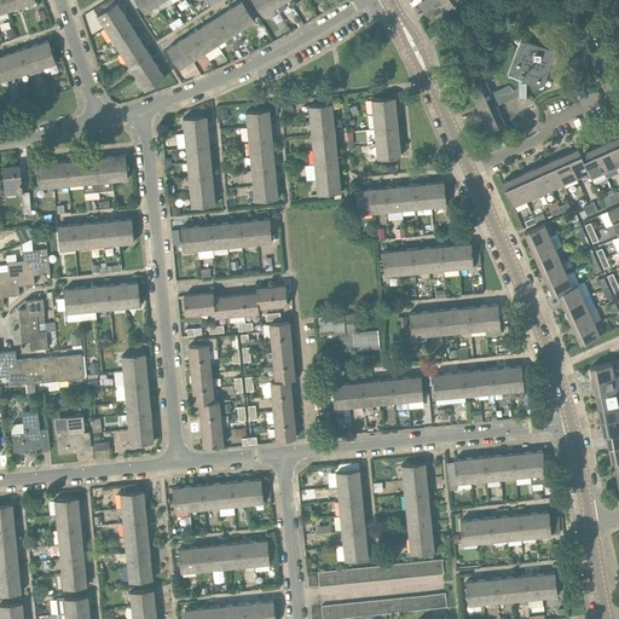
[(22,6),(19,0),(4,0),(7,11),(22,6)]
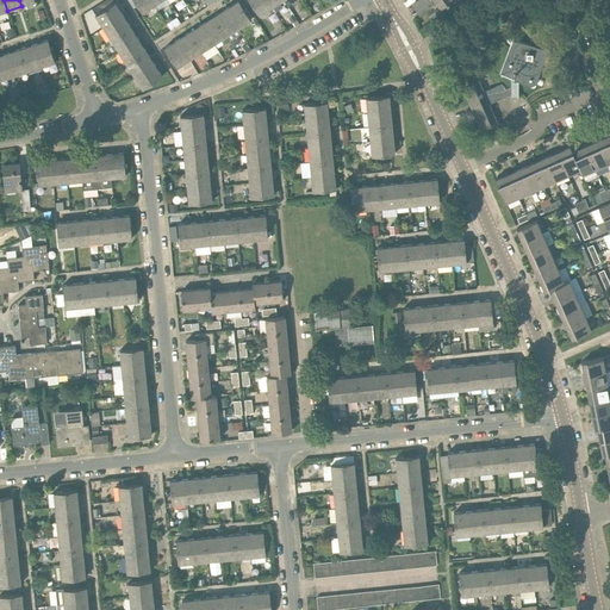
[(155,5),(151,0),(134,0),(142,12),(155,5)]
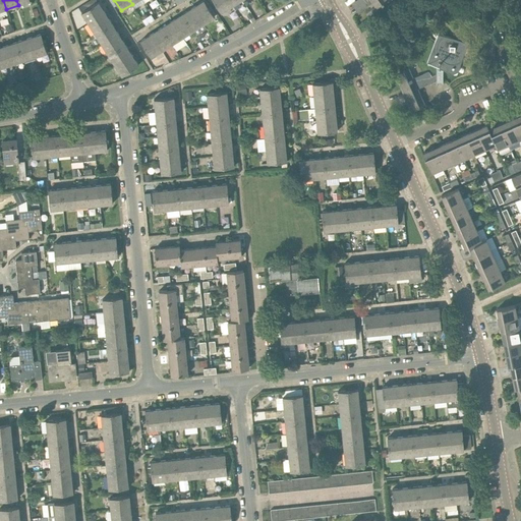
[(232,6),(228,0),(213,0),(216,4),(221,12),(232,6)]
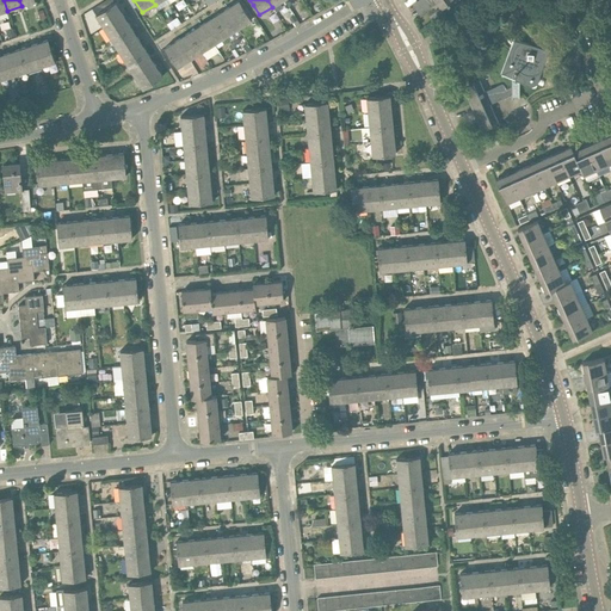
[(239,1),(226,8),(239,29),(252,20),(239,1)]
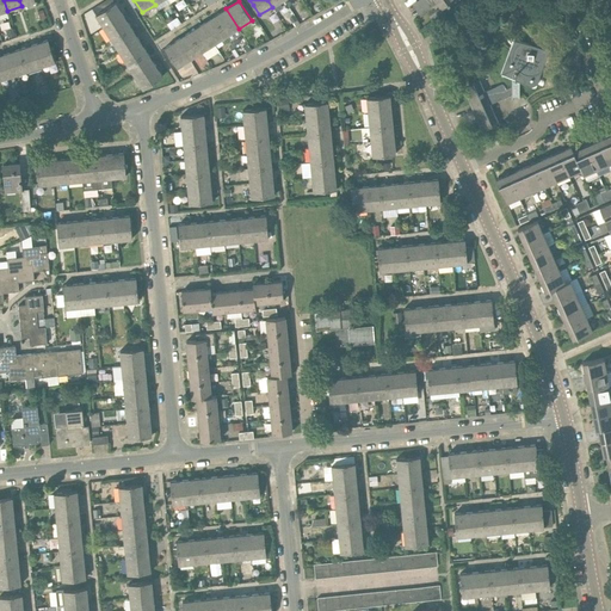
[(97,14),(104,28),(123,16),(115,2),(97,14)]
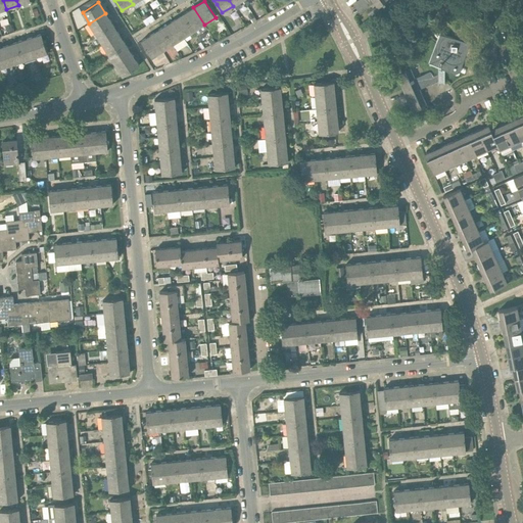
[(204,25),(193,7),(183,14),(194,31),(204,25)]
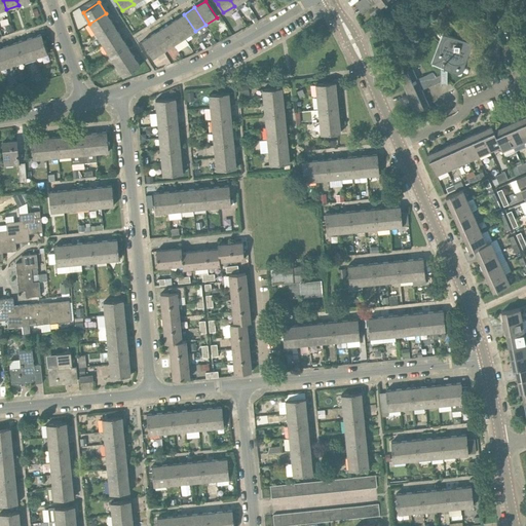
[(106,13),(89,24),(97,34),(113,24),(106,13)]
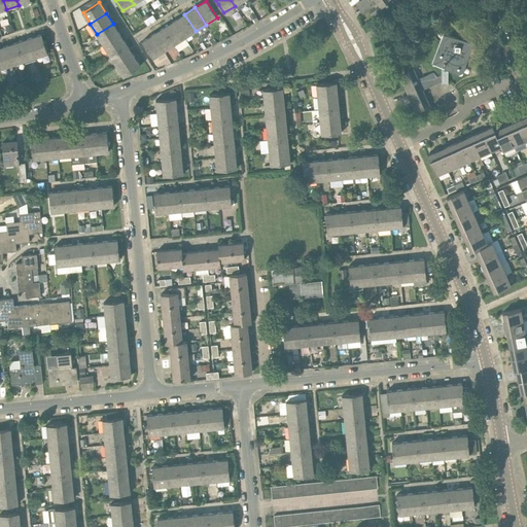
[(196,31),(184,14),(174,21),(184,38),(196,31)]
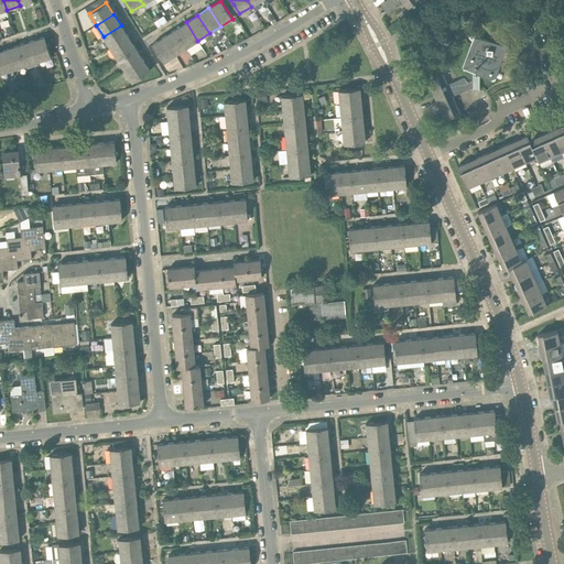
[(197,41),(186,22),(175,30),(186,47),(197,41)]
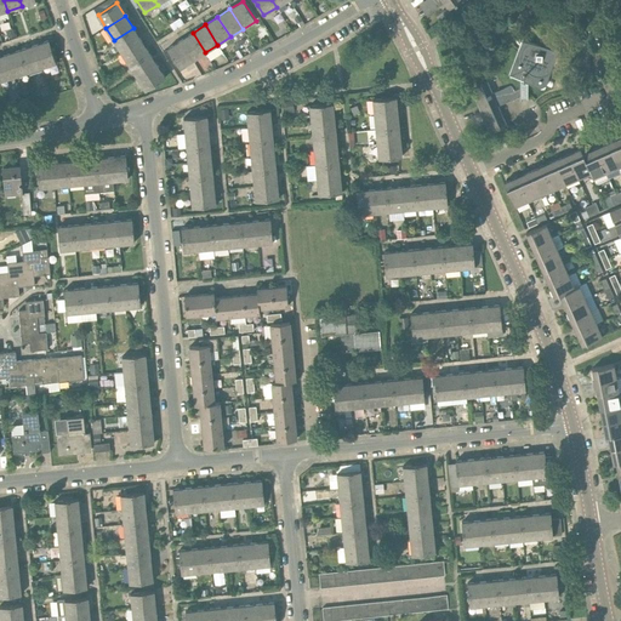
[(6,30),(10,40),(16,38),(13,28),(6,30)]
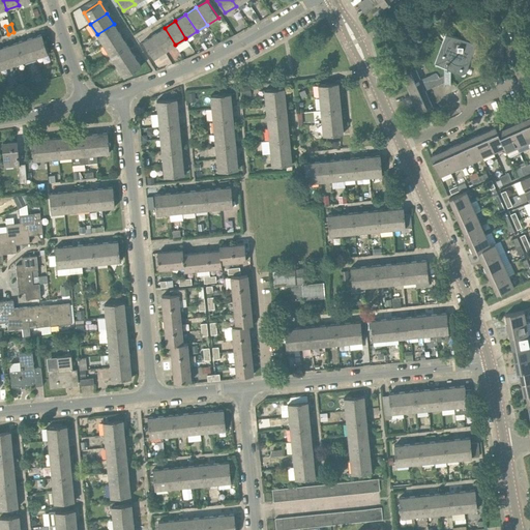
[(114,24),(97,34),(104,45),(120,34),(114,24)]
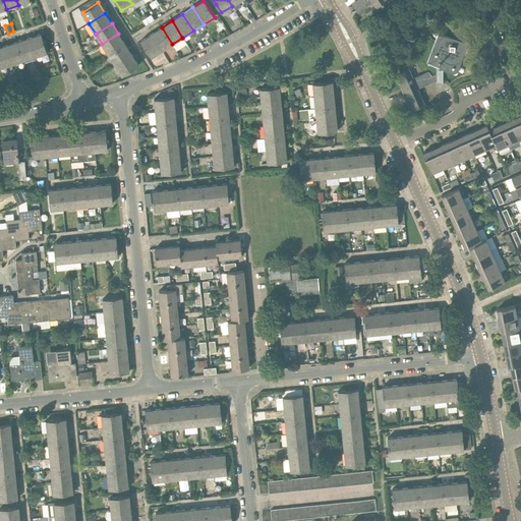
[(172,44),(162,27),(152,35),(162,51),(172,44)]
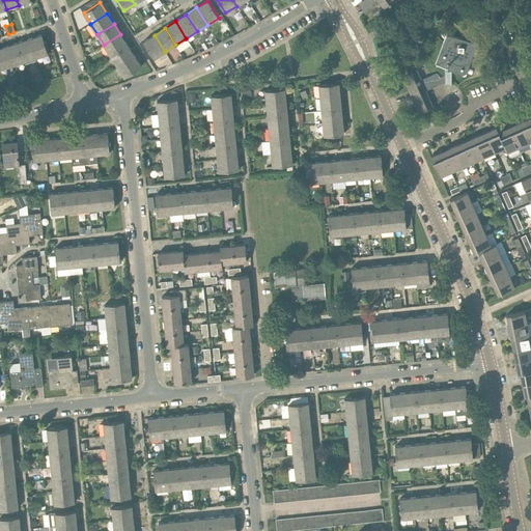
[(120,34),(104,45),(111,56),(128,46),(120,34)]
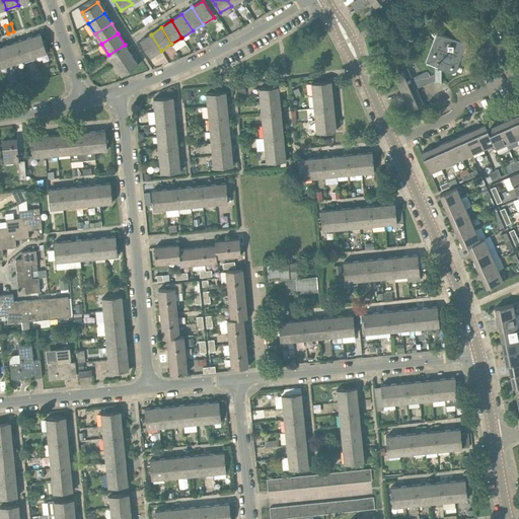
[(406,68),(393,74),(410,110),(424,104),(417,88),(435,80),(435,82),(441,82),(441,69),(455,74),(466,45),(436,33),(425,63),(435,66),(435,73),(414,83),(406,68)]
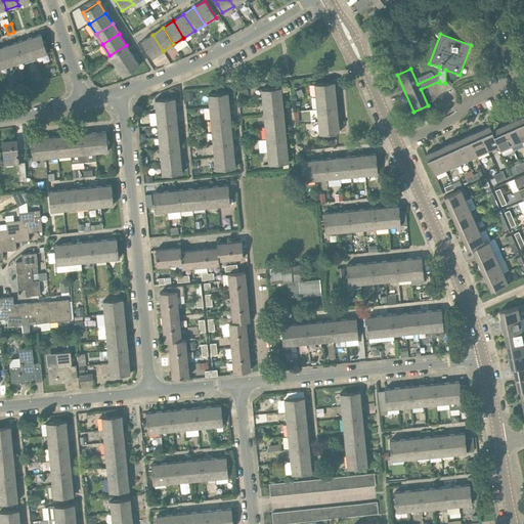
[(41,35),(29,39),(35,57),(47,53),(41,35)]
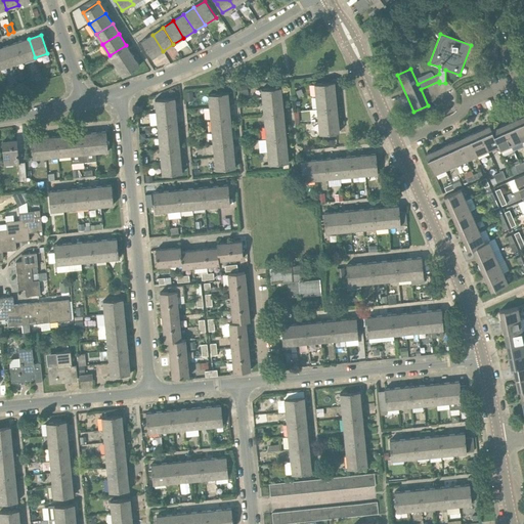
[(163,51),(153,35),(141,41),(146,49),(151,58),(163,51)]
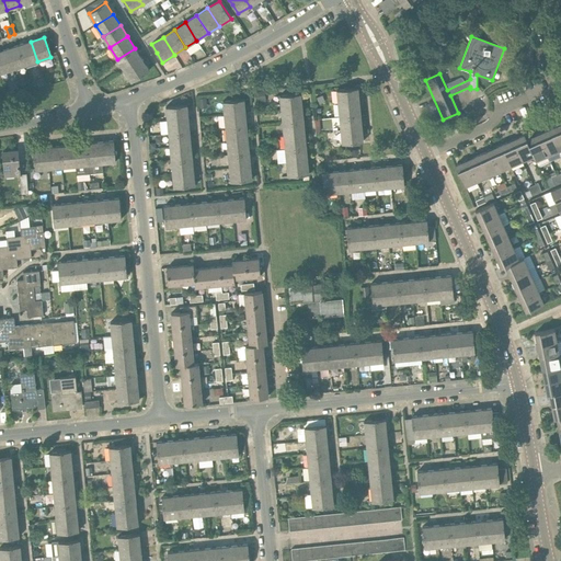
[(37,61),(31,42),(19,45),(25,66),(37,61)]
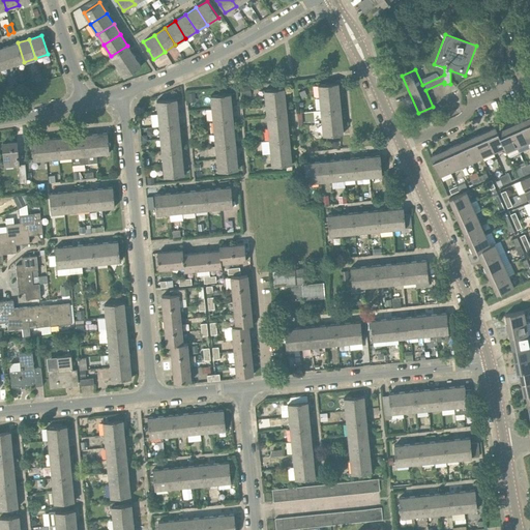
[(145,53),(148,50),(143,41),(139,45),(145,53)]
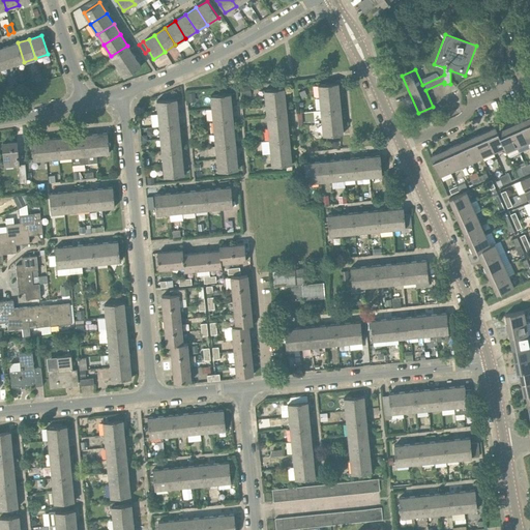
[(24,62),(18,42),(5,47),(11,66),(24,62)]
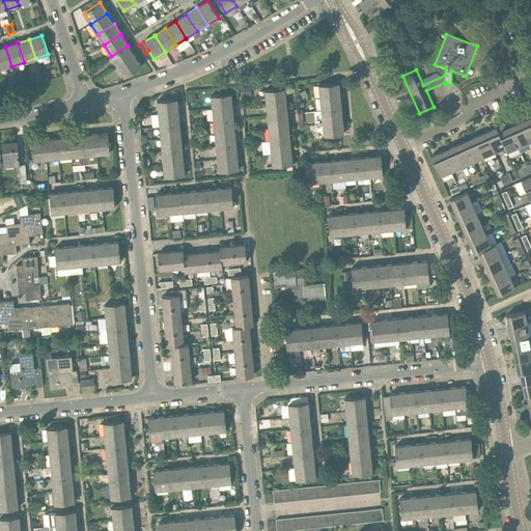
[(128,46),(111,56),(117,66),(134,56),(128,46)]
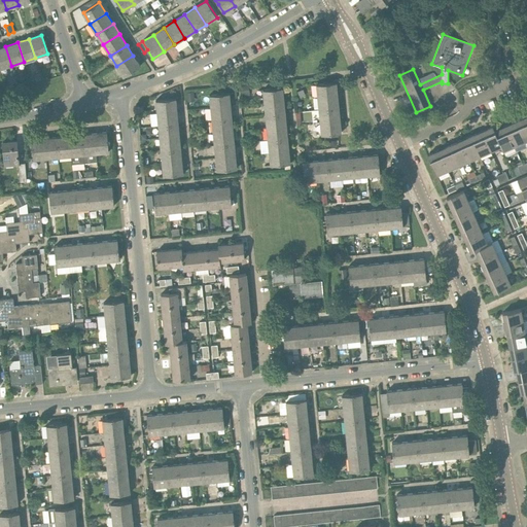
[(0,69),(11,66),(5,46),(0,47),(0,69)]
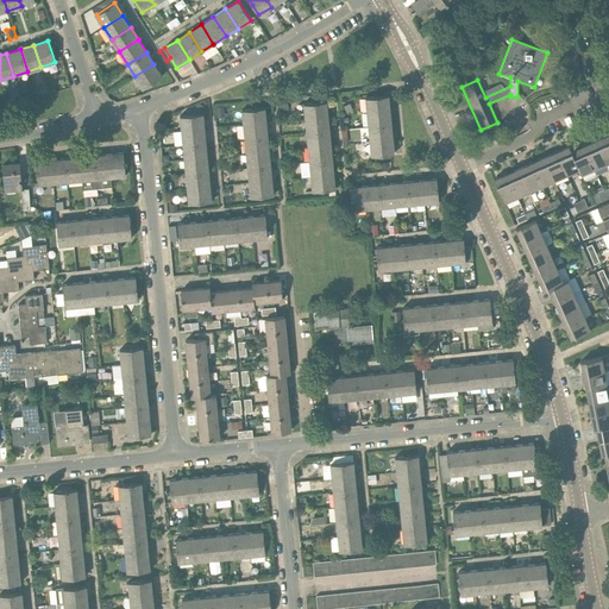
[(154,64),(135,76),(143,89),(162,76),(154,64)]
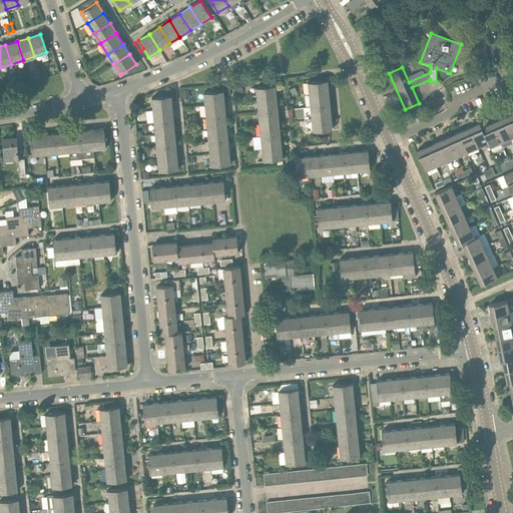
[(33,74),(35,80),(41,78),(39,72),(33,74)]
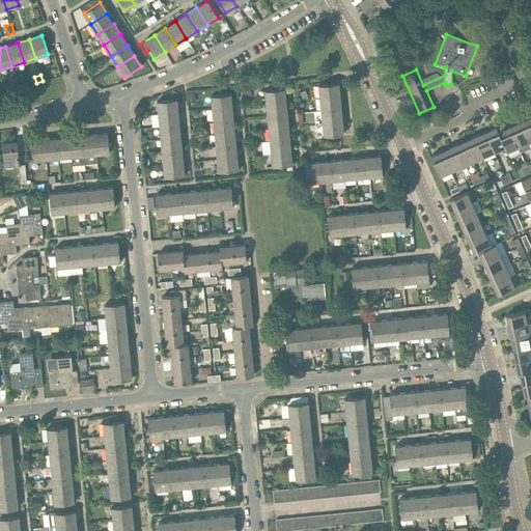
[(318,85),(320,99),(340,96),(338,83),(318,85)]
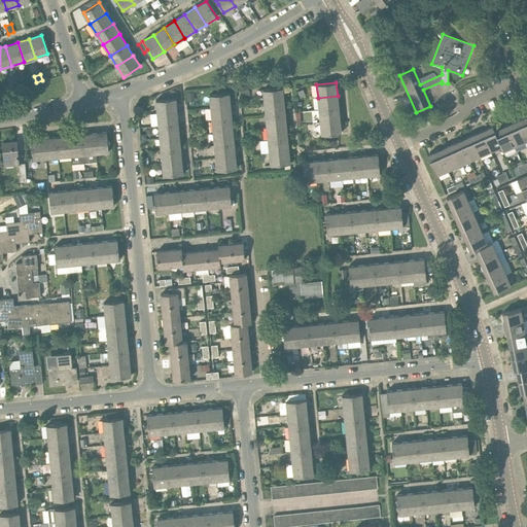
[(240,86),(241,97),(250,96),(248,85),(240,86)]
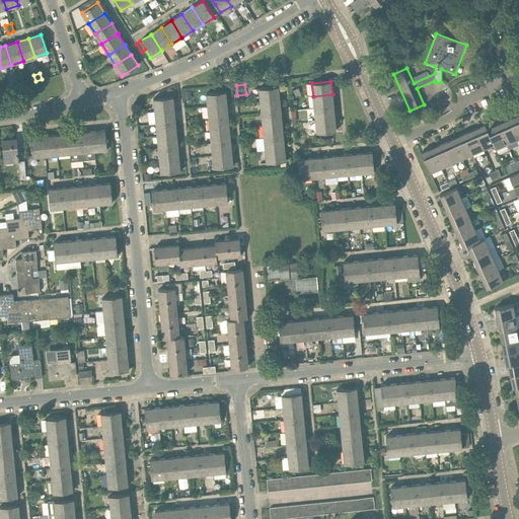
[(258,88),(261,101),(280,99),(279,86),(258,88)]
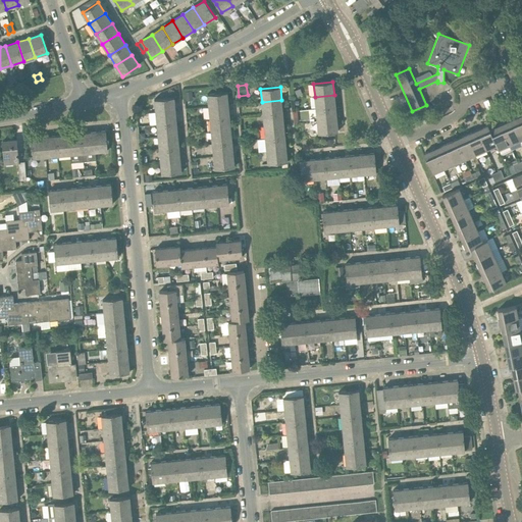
[(303,95),(300,89),(295,91),(298,98),(303,95)]
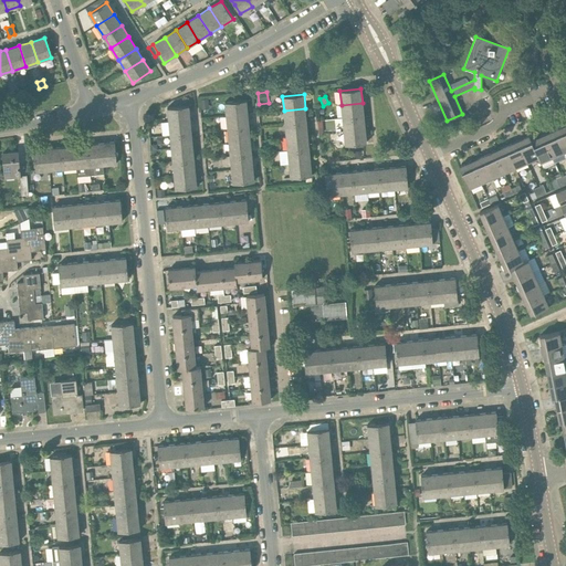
[(227,116),(248,114),(245,101),(224,102),(227,116)]
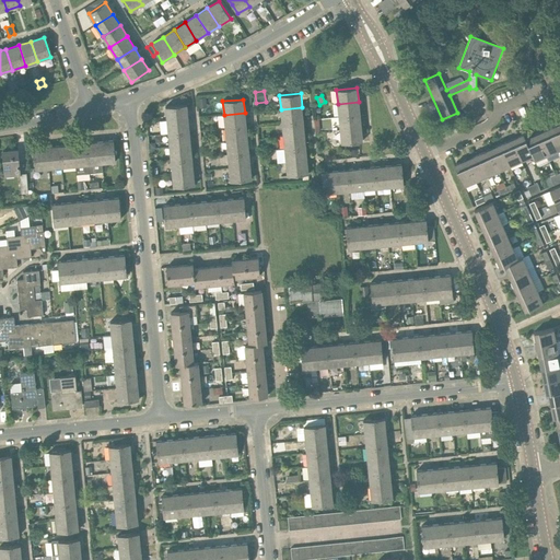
[(359,102),(338,104),(339,117),(360,115),(359,102)]
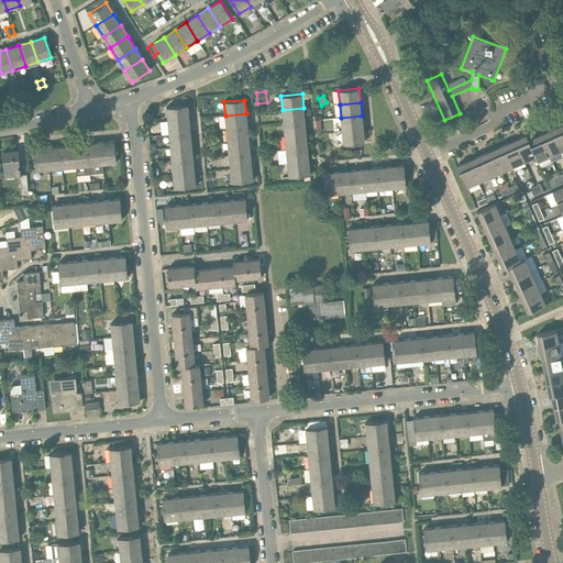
[(168,121),(189,119),(188,106),(167,107),(168,121)]
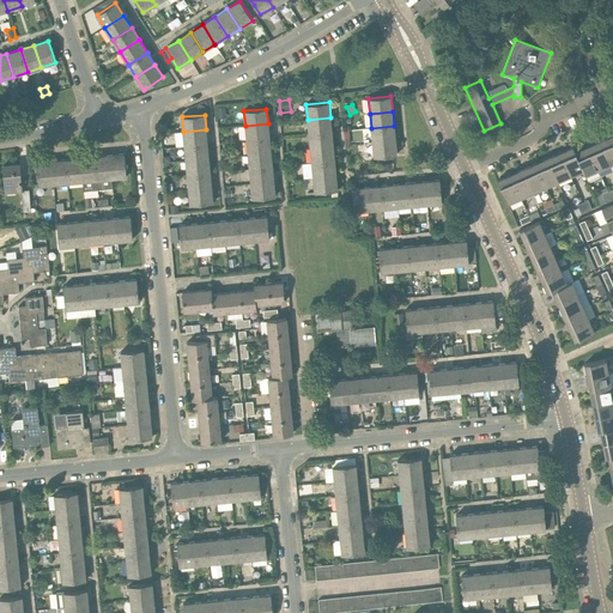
[(331,117),(308,120),(309,134),(332,132),(331,117)]
